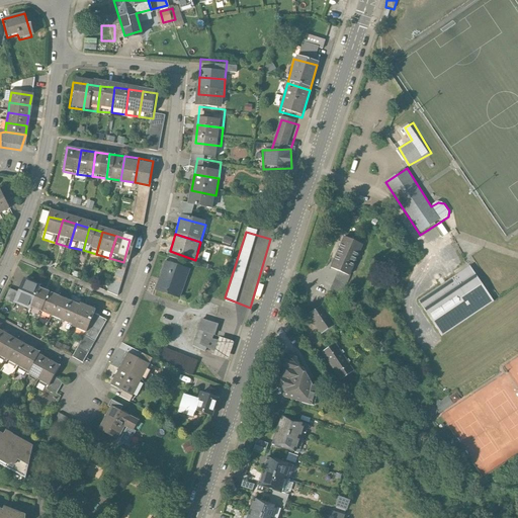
[(365,250),(339,239),(327,266),(352,278),(365,250)]
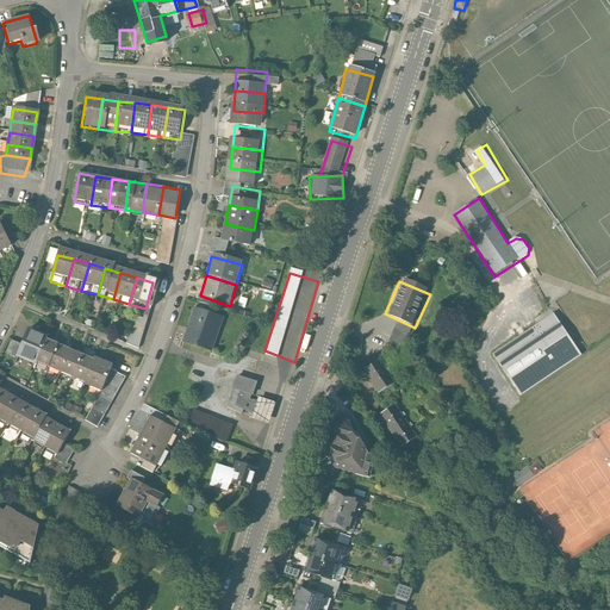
[(537,324),(552,315),(548,309),(534,319),(537,324)]
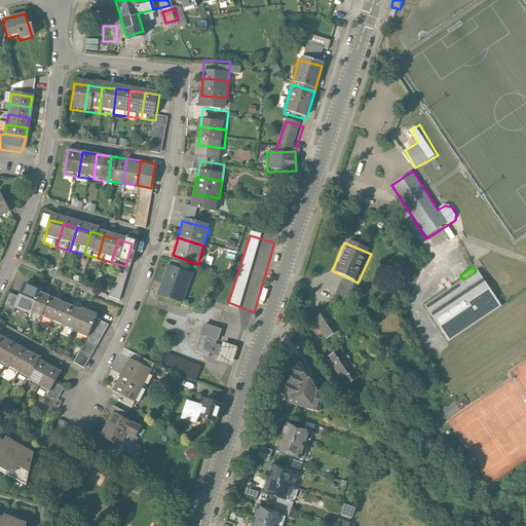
[(188,277),(164,271),(157,299),(181,306),(188,277)]
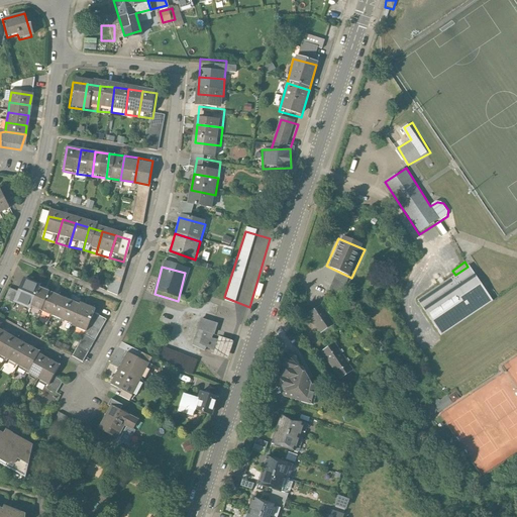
[(494,301),(472,268),(420,302),(442,335),(494,301)]
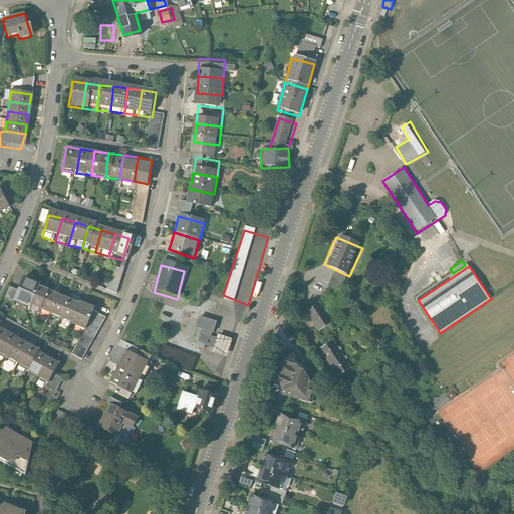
[(14,300),(26,305),(34,287),(22,282),(14,300)]
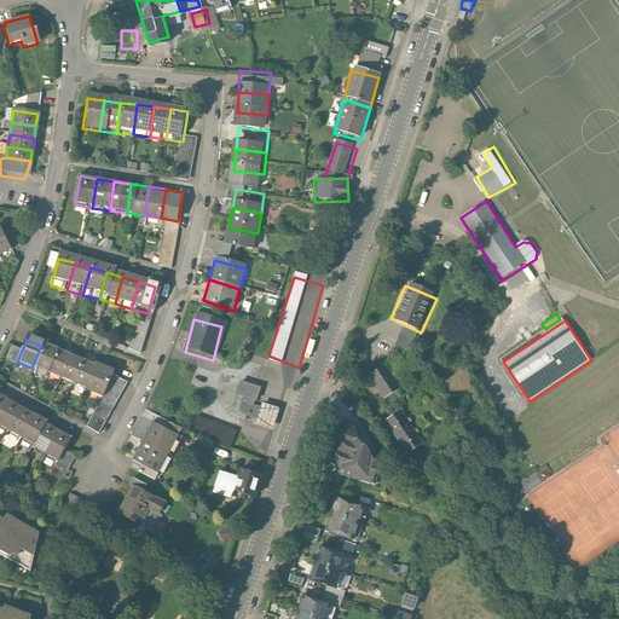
[(56,352),(41,346),(32,368),(45,374),(56,352)]
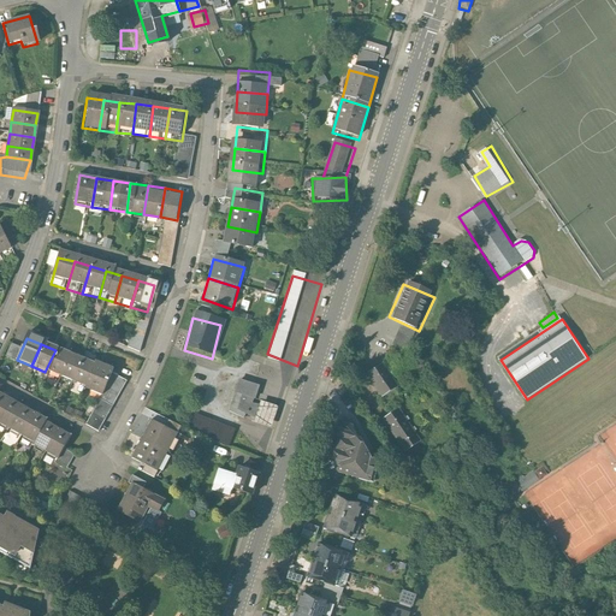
[(69,356),(55,350),(45,372),(59,378),(69,356)]
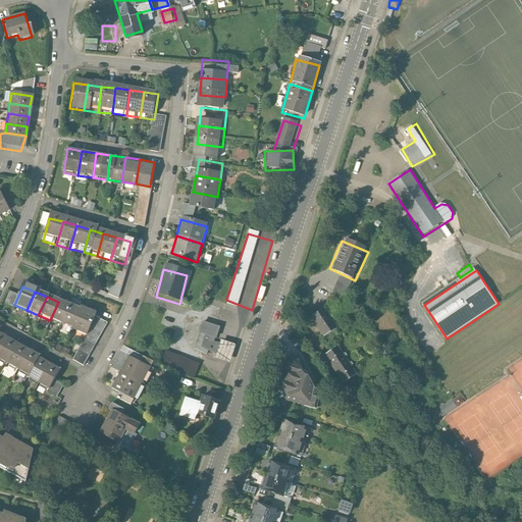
[(70,307),(58,302),(50,320),(61,325),(70,307)]
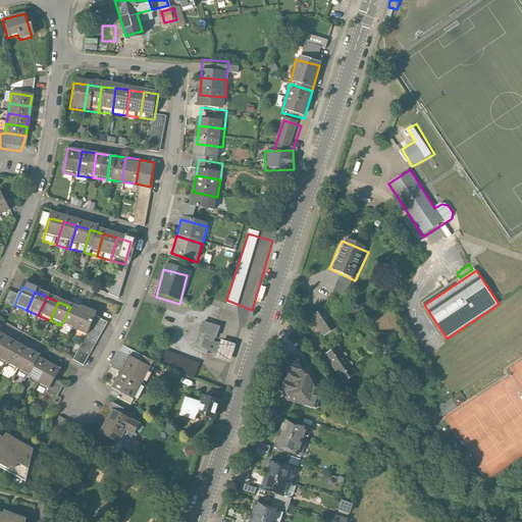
[(61,325),(73,330),(82,312),(70,307),(61,325)]
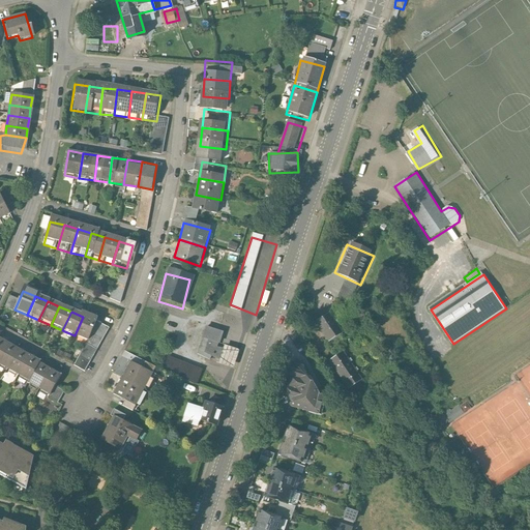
[(316,324),(329,344),(343,334),(330,315),(316,324)]
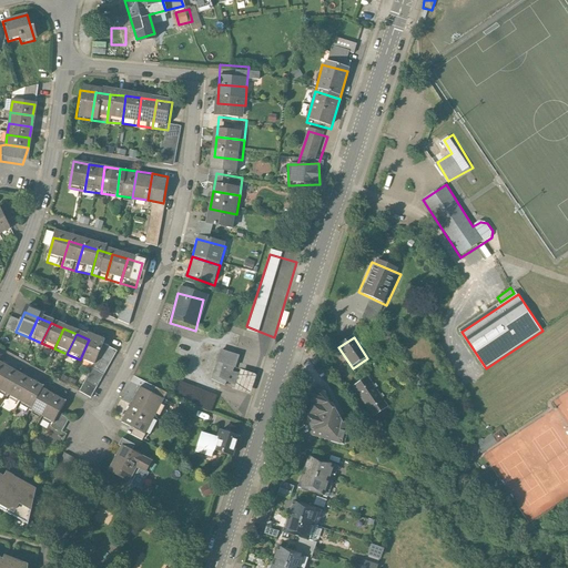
[(102,345),(89,340),(80,359),(93,365),(102,345)]
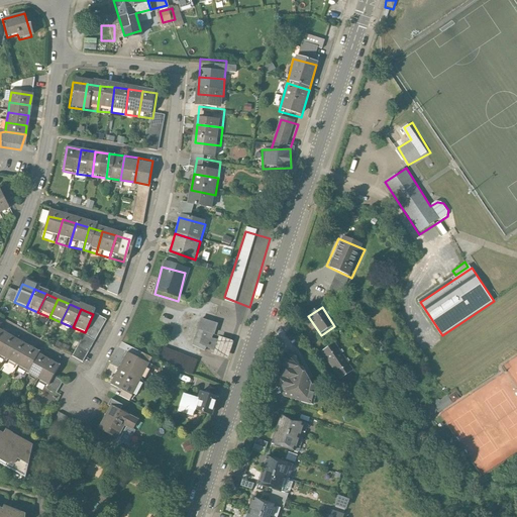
[(216,325),(193,317),(184,343),(207,351),(216,325)]
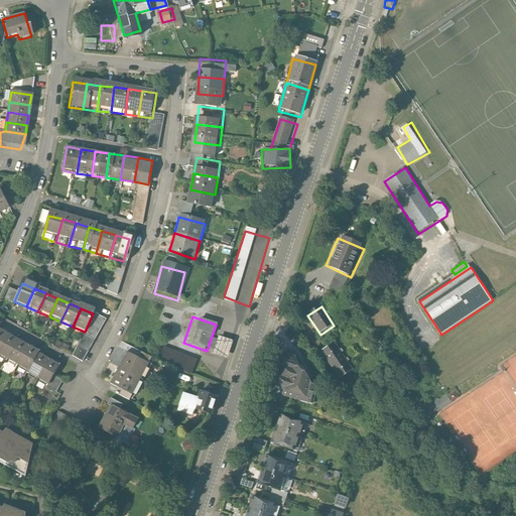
[(17,345),(5,339),(0,348),(0,357),(8,361),(17,345)]
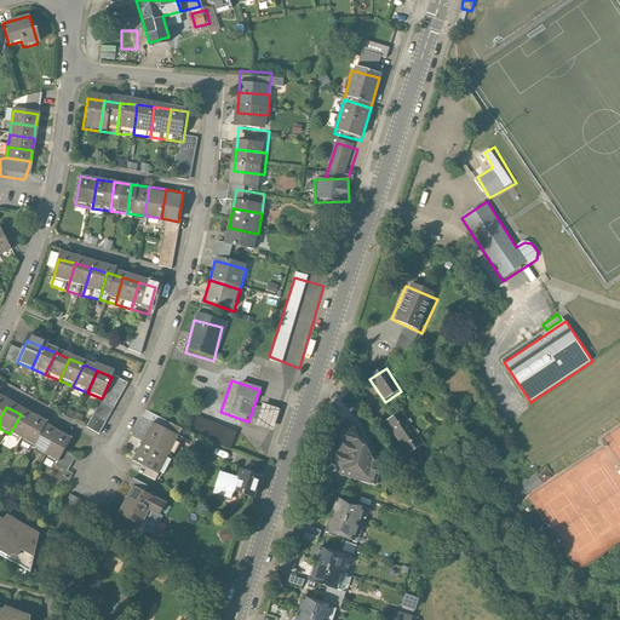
[(97,412),(90,425),(102,432),(109,418),(97,412)]
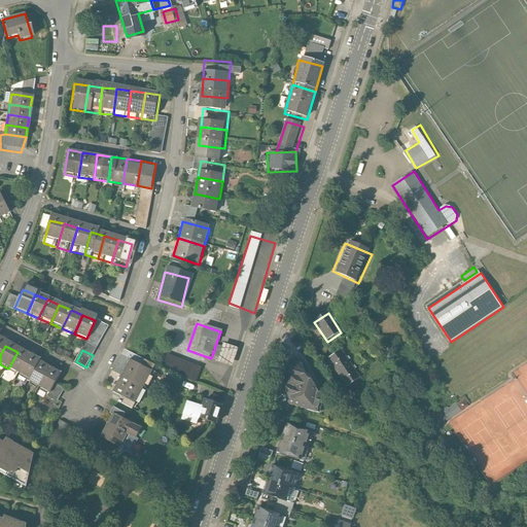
[(329,359),(347,387),(361,378),(344,350),(329,359)]
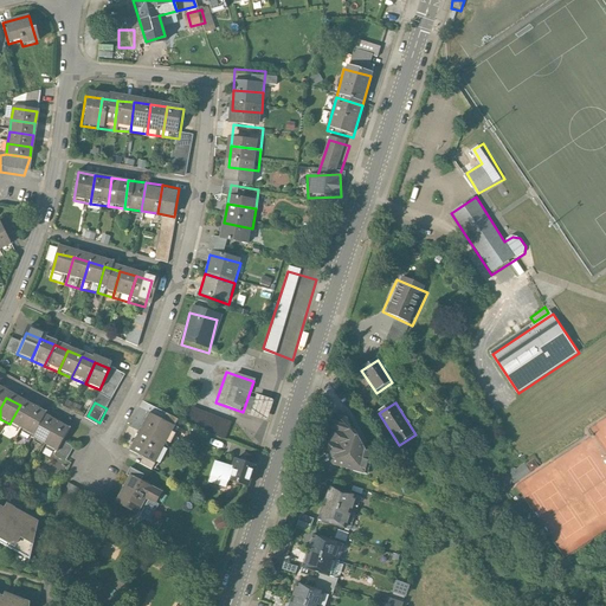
[(33,412),(20,405),(10,424),(23,431),(33,412)]
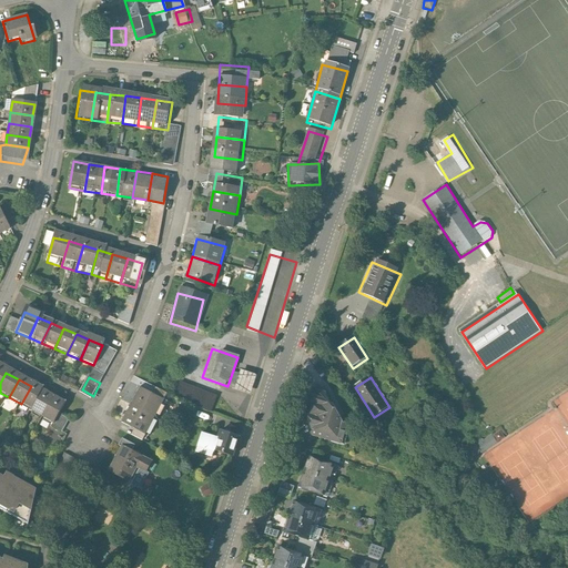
[(43,393),(31,386),(21,404),(34,411),(43,393)]
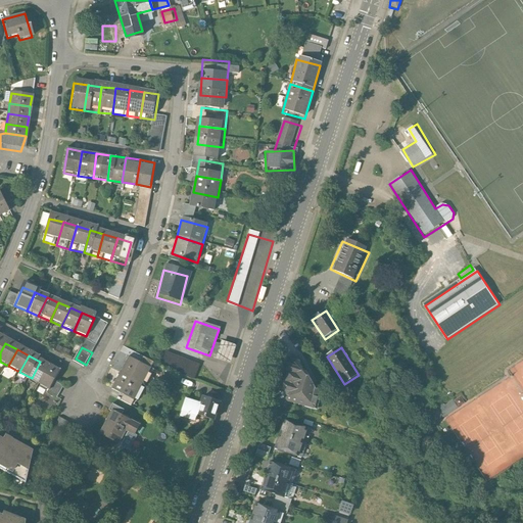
[(124,357),(115,374),(142,385),(149,368),(124,357)]
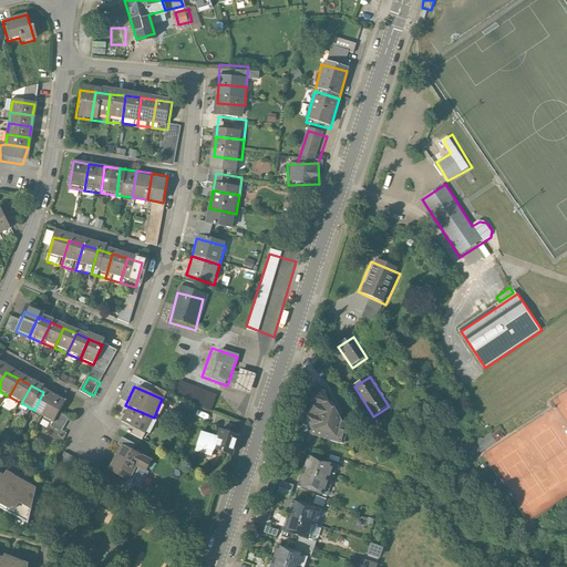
[(326,394),(306,390),(297,432),(343,441),(347,425),(326,394)]
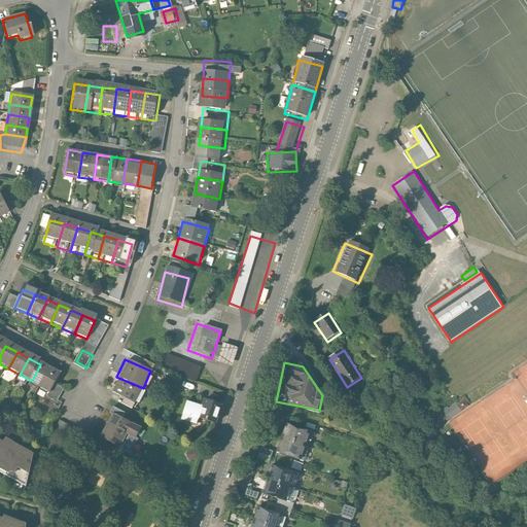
[(40,364),(32,381),(43,387),(53,371),(40,364)]
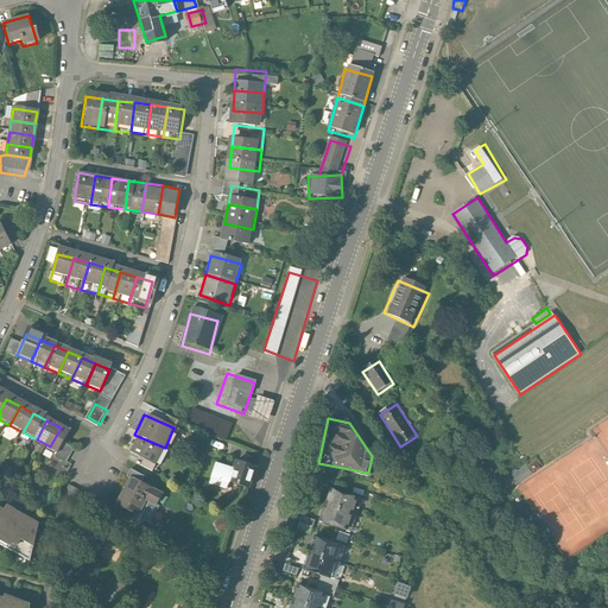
[(61,428),(50,447),(63,454),(74,435),(61,428)]
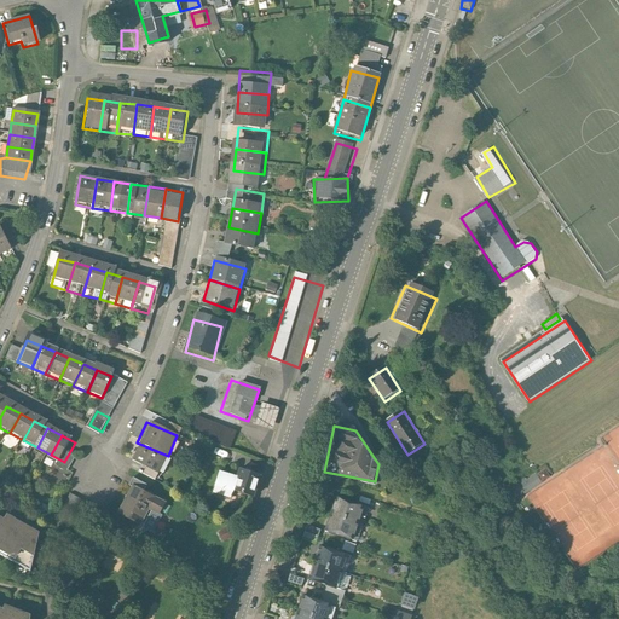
[(160,475),(168,456),(137,443),(128,463),(160,475)]
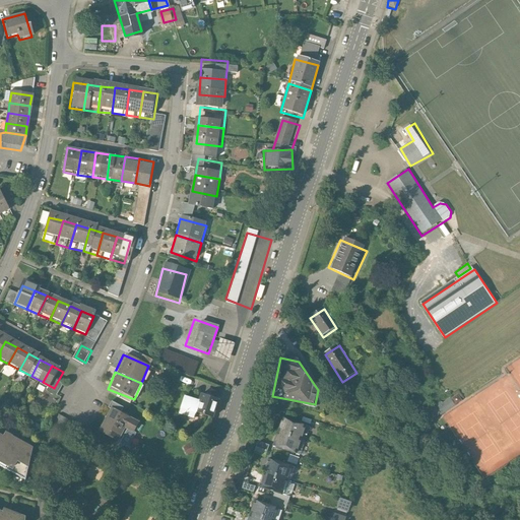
[(195,414),(196,411),(200,401),(184,396),(180,409),(195,414)]
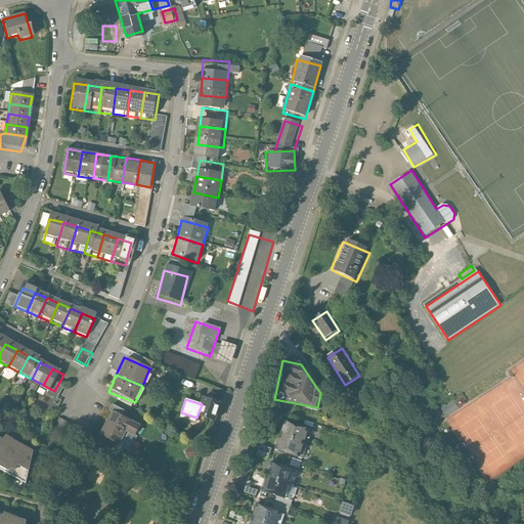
[(220,404),(203,399),(202,404),(198,415),(214,420),(220,404)]
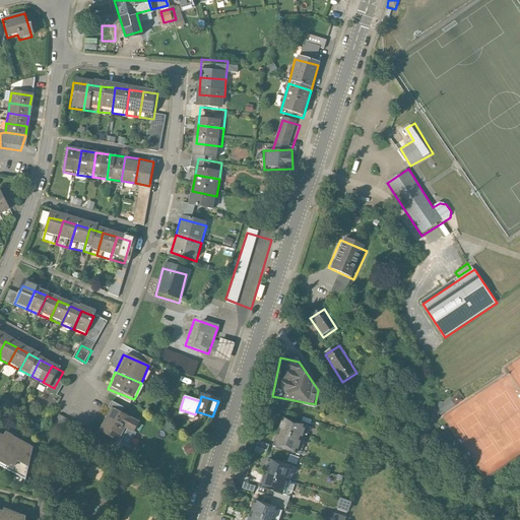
[(452,397),(438,404),(442,413),(456,405),(452,397)]
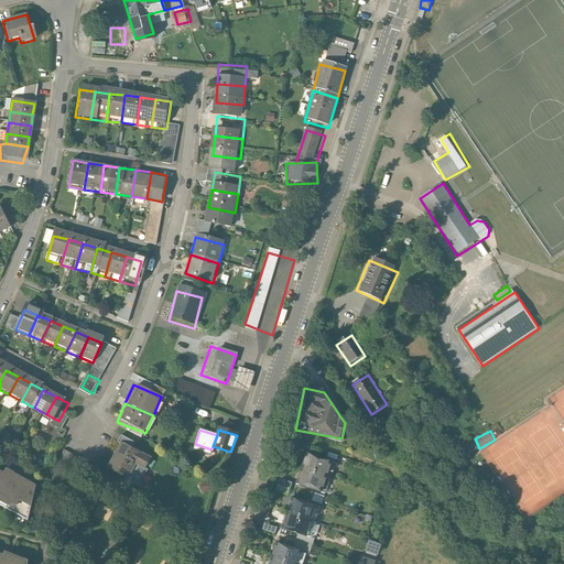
[(148,457),(114,443),(102,469),(126,480),(132,465),(142,469),(148,457)]
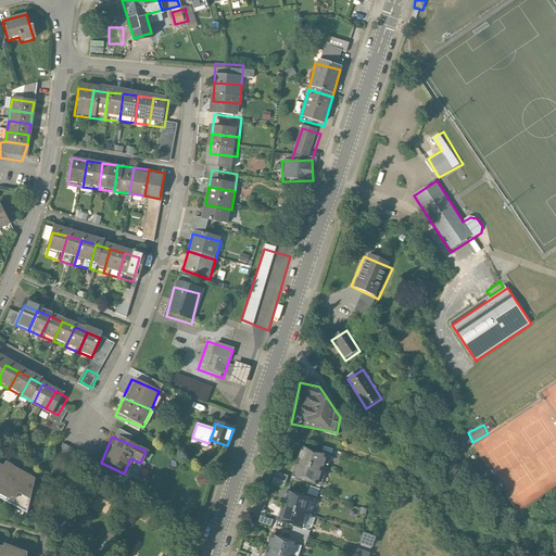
[(304,447),(300,462),(321,468),(326,455),(304,447)]
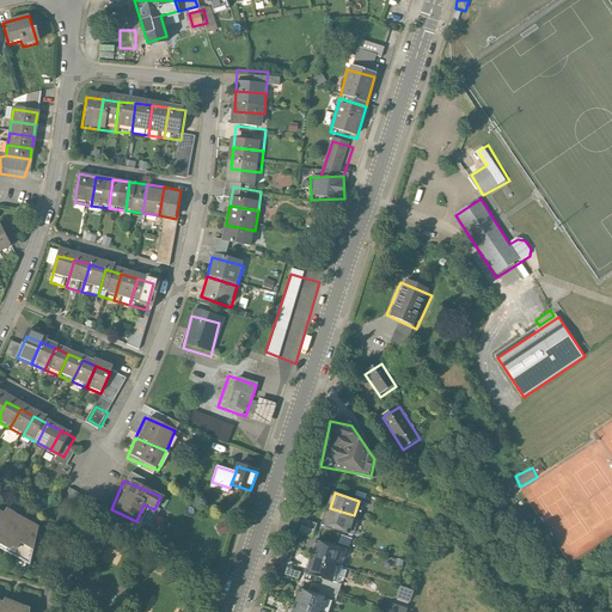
[(349,531),(354,515),(330,508),(325,522),(349,531)]
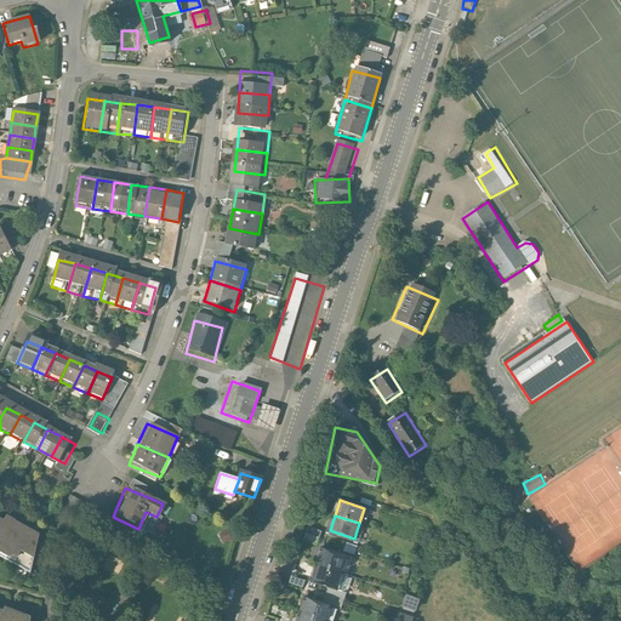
[(13,527),(0,518),(0,551),(13,559),(20,550),(34,556),(39,535),(16,522),(13,527)]
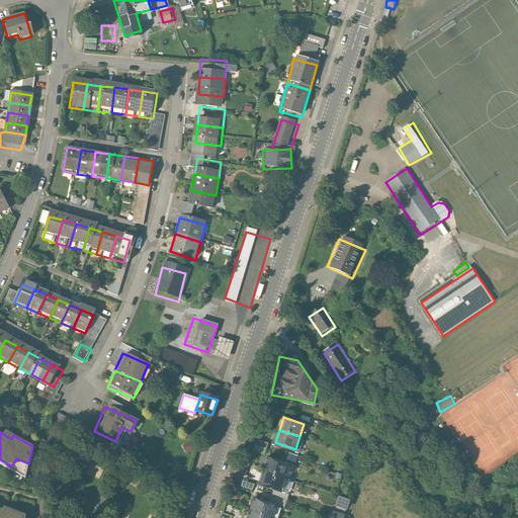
[(267,459),(263,472),(286,480),(290,466),(267,459)]
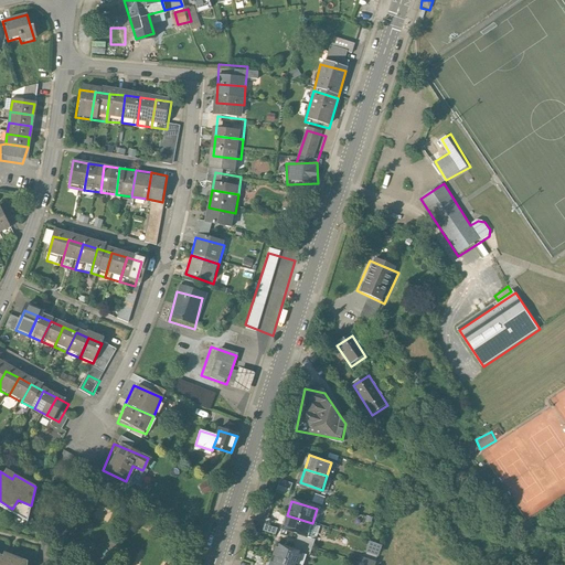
[(308,536),(312,523),(287,515),(283,529),(308,536)]
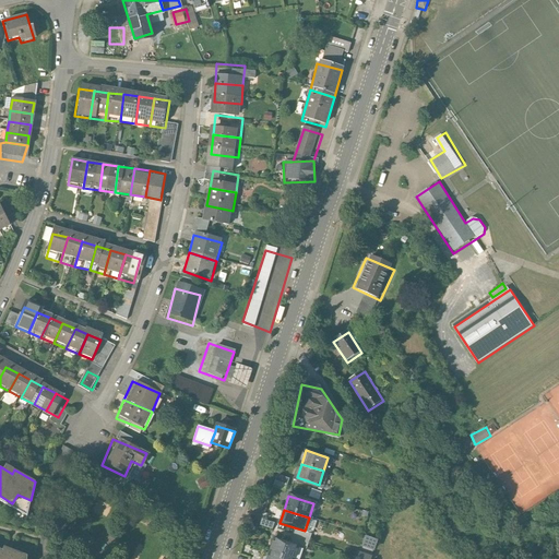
[(273,539),(269,552),(287,558),(294,558),(298,547),(273,539)]
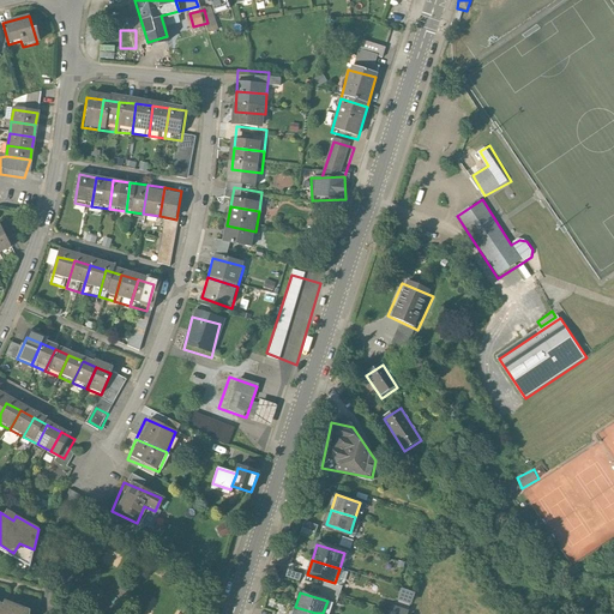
[(4,606),(0,603),(0,613),(30,613),(30,612),(5,601),(4,606)]
